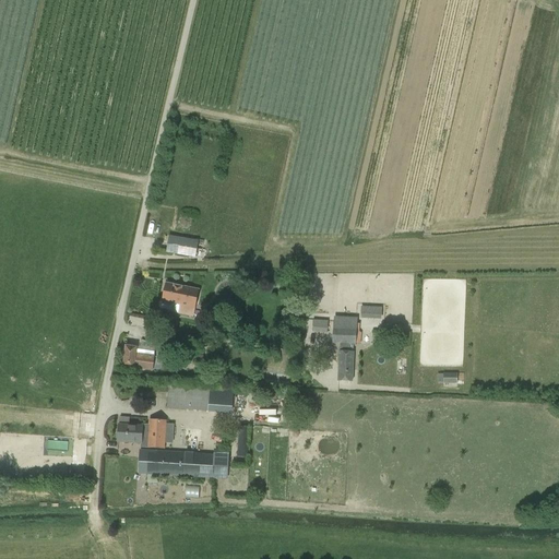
[(168,236),(166,252),(195,257),(198,248),(199,240),(168,236)]
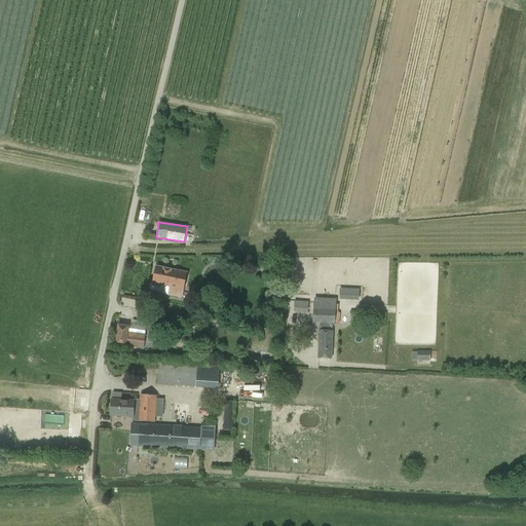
[(186,272),(156,266),(153,283),(168,287),(167,295),(181,298),(186,272)]
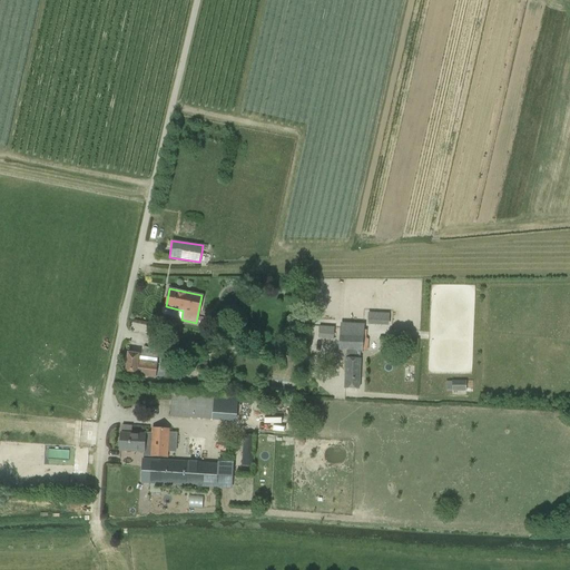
[(370,313),(370,323),(383,323),(383,314),(370,313)]
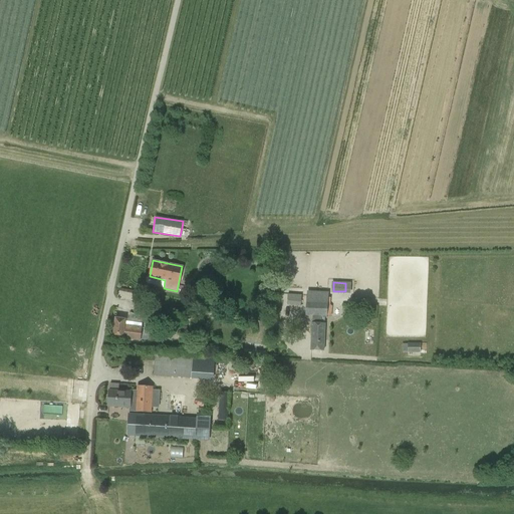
[(325,323),(320,323),(321,316),(326,316),(328,293),(307,292),(305,315),(312,316),(312,323),(311,323),(310,350),(323,350),(325,323)]
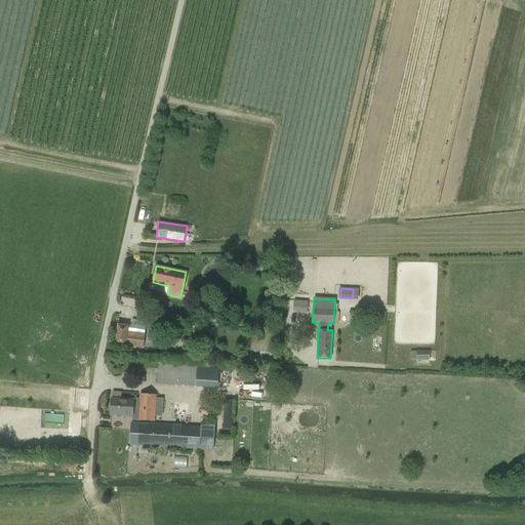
[(294,299),(293,312),(308,313),(308,300),(294,299)]
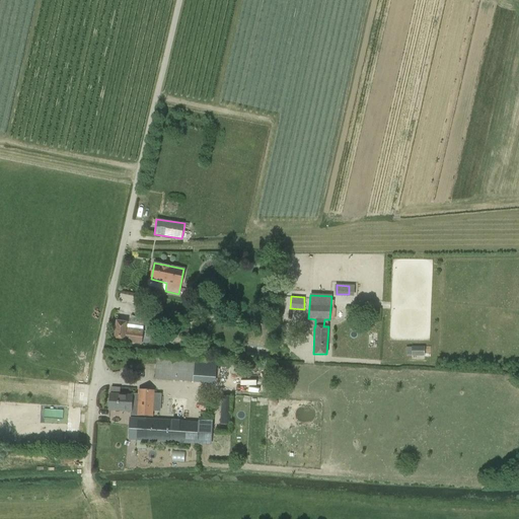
[(117,320),(116,327),(115,340),(141,344),(143,328),(126,326),(127,322),(117,320)]
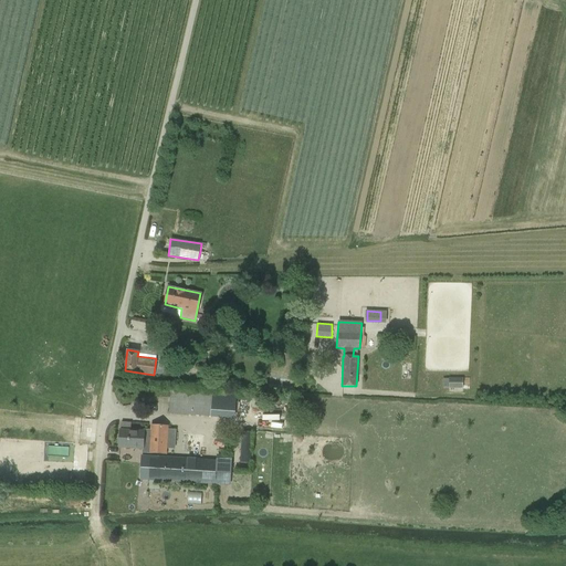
[(449,387),(449,388),(449,389),(462,389),(462,378),(449,378),(449,379),(449,387)]
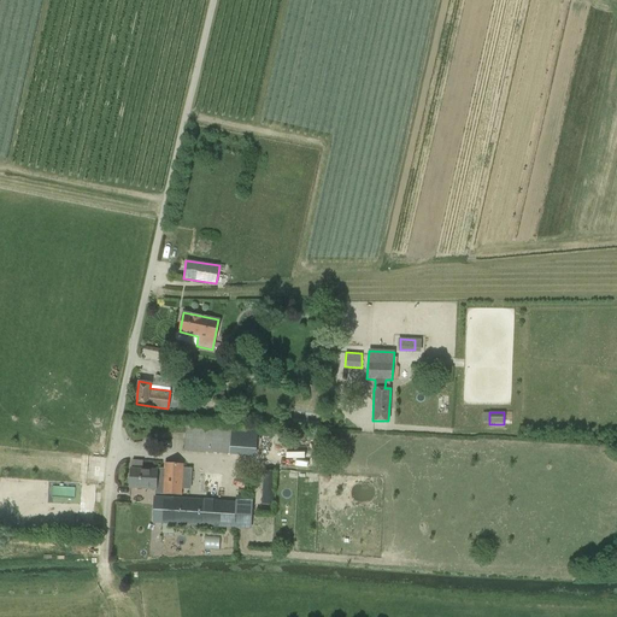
[(252,445),(252,430),(233,429),(186,425),(183,451),(230,454),(230,453),(250,454),(251,445),(252,445)]
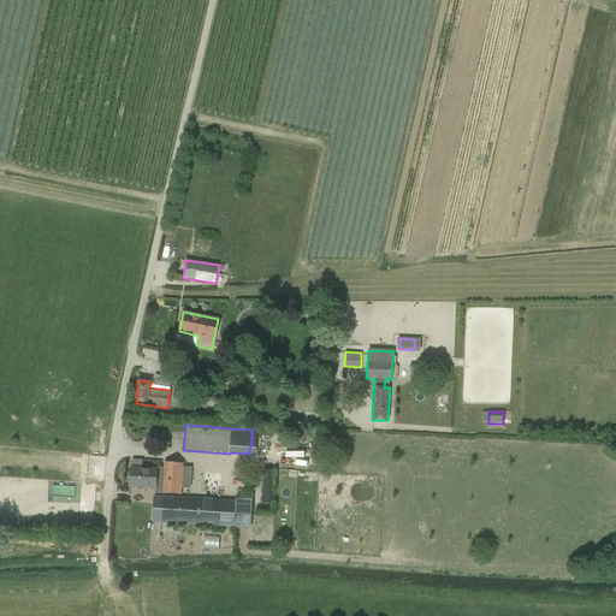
[(102,479),(105,456),(90,455),(89,478),(102,479)]
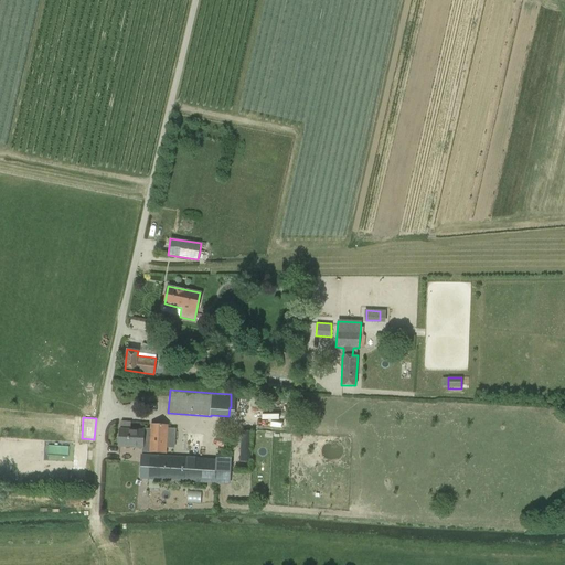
[(144,430),(130,429),(130,423),(120,422),(120,429),(119,429),(118,446),(142,448),(144,430)]
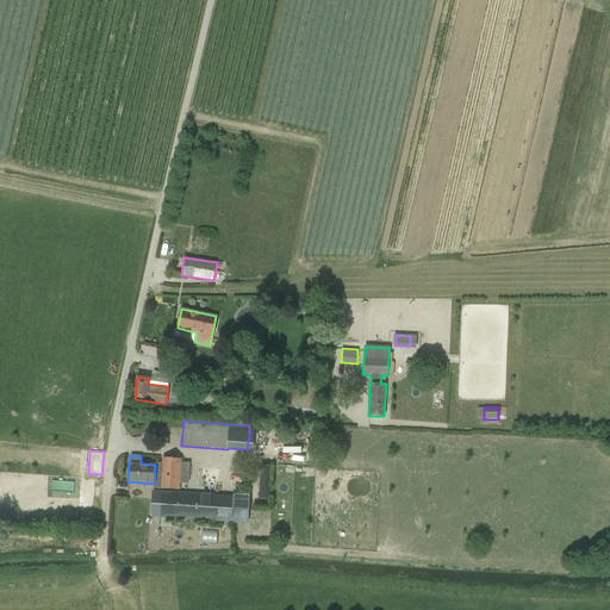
[(163,459),(162,489),(178,490),(180,460),(163,459)]
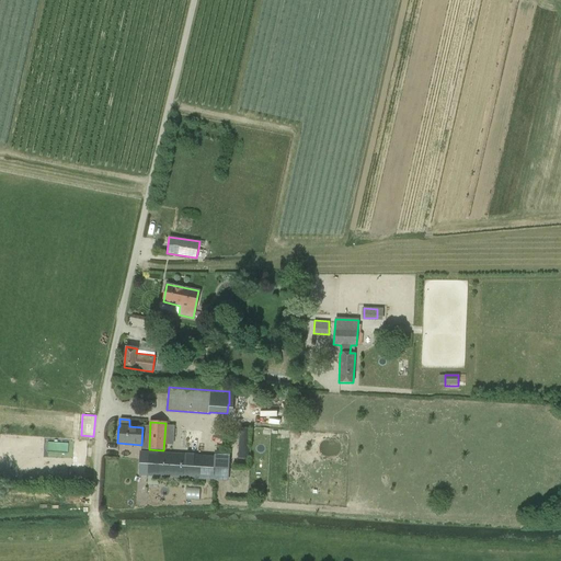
[(239,456),(239,458),(249,459),(251,428),(241,427),(240,431),(239,456)]
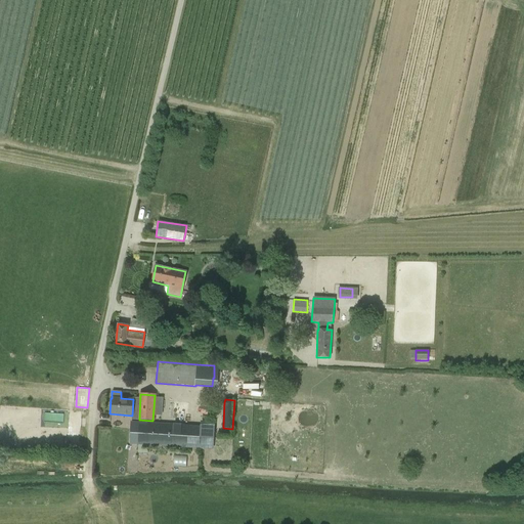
[(153,424),(153,426),(139,425),(138,443),(143,444),(200,447),(201,427),(153,424)]
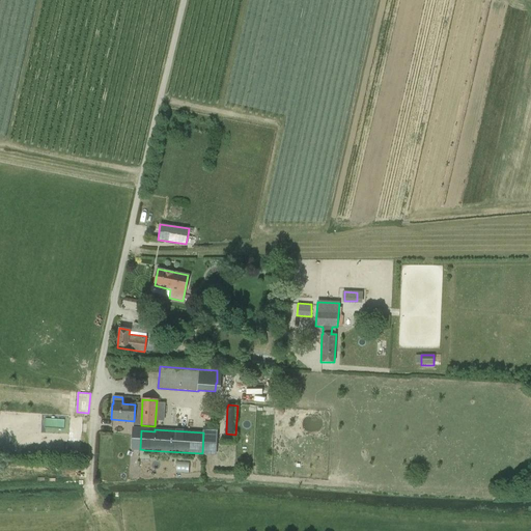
[(177,464),(176,471),(189,472),(190,464),(177,464)]
